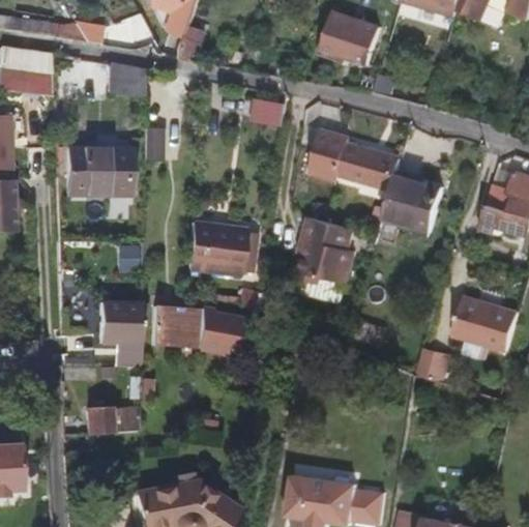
[(189,26),(198,0),(177,0),(169,28),(186,34),(189,26)]
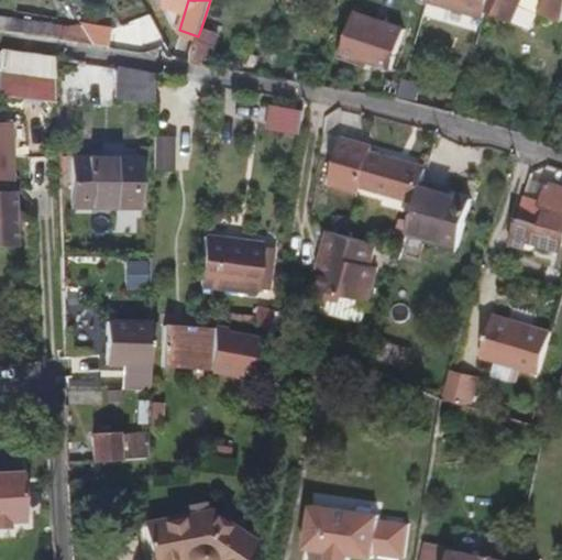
[(484,12),(487,0),(430,0),(483,18),(484,12)]
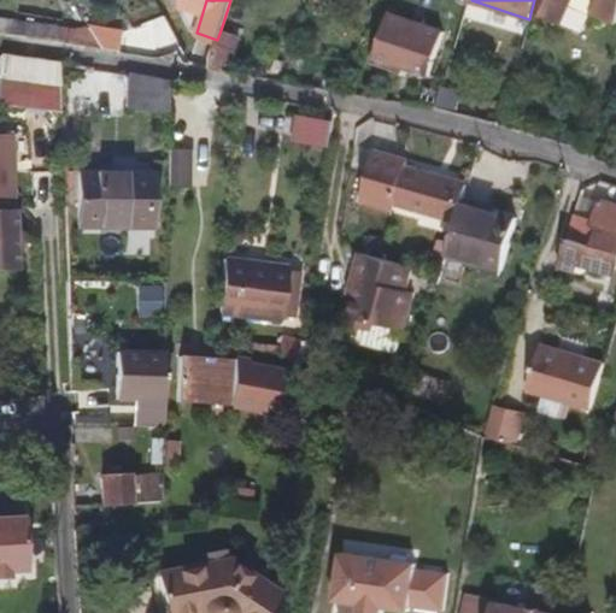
[(615,24),(615,21),(615,0),(534,0),(531,13),(561,24),(570,5),(572,0),(594,0),(588,12),(615,24)]
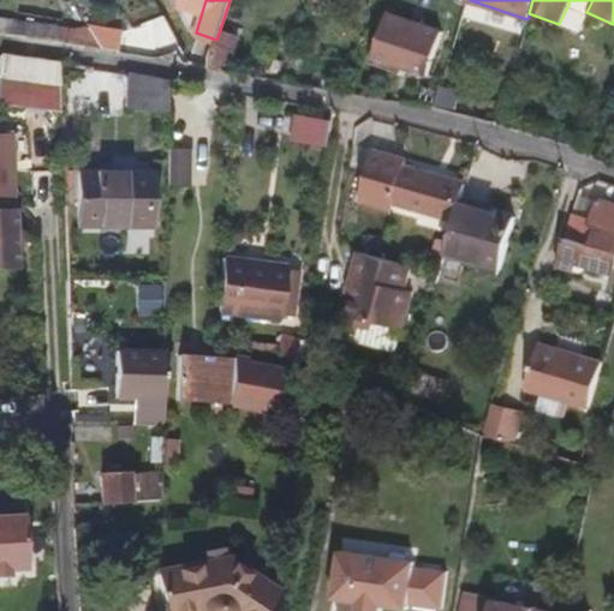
[(424,71),(434,43),(399,31),(404,19),(386,13),(371,57),(391,63),(392,60),(424,71)]
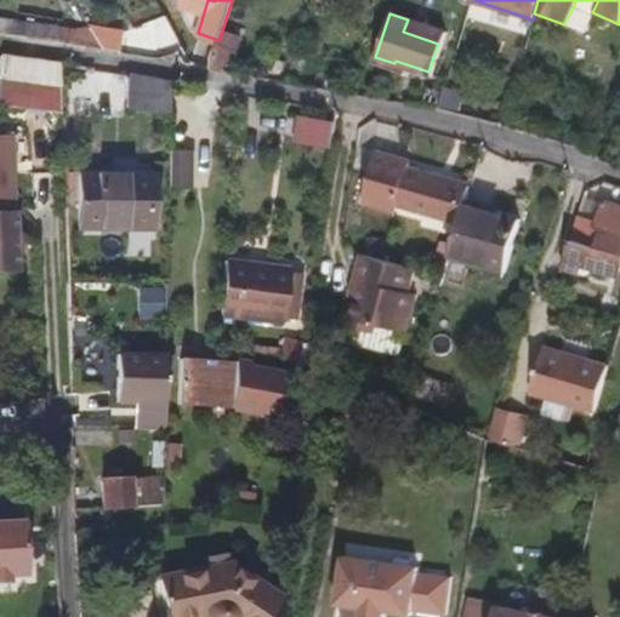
[(0,32),(33,38),(34,24),(0,18),(0,32)]
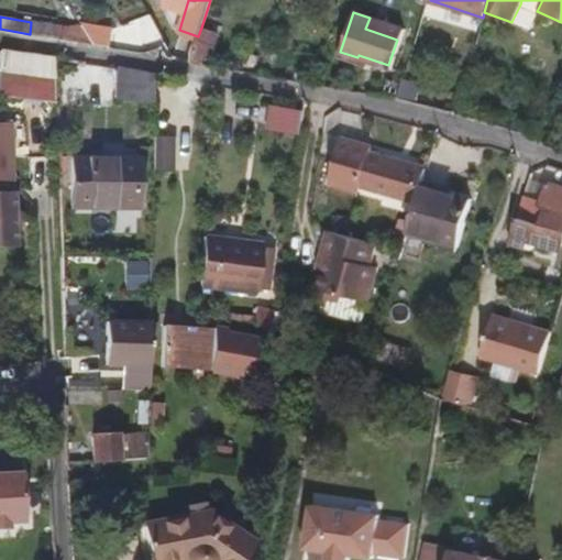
[(401,28),(370,18),(365,29),(397,40),(401,28)]
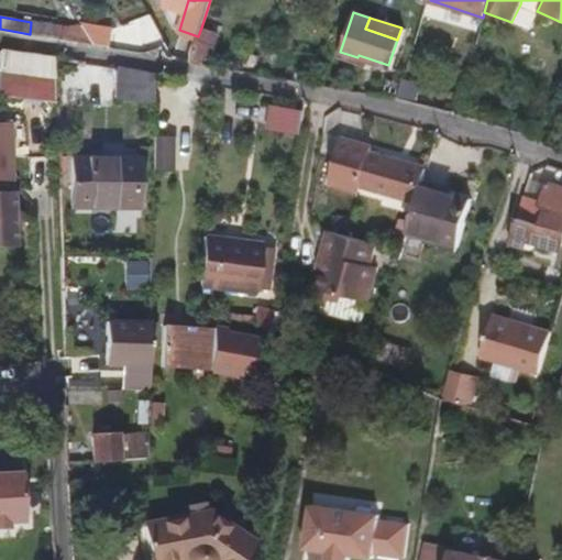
[(83,26),(81,26),(31,22),(30,34),(92,44),(83,26)]
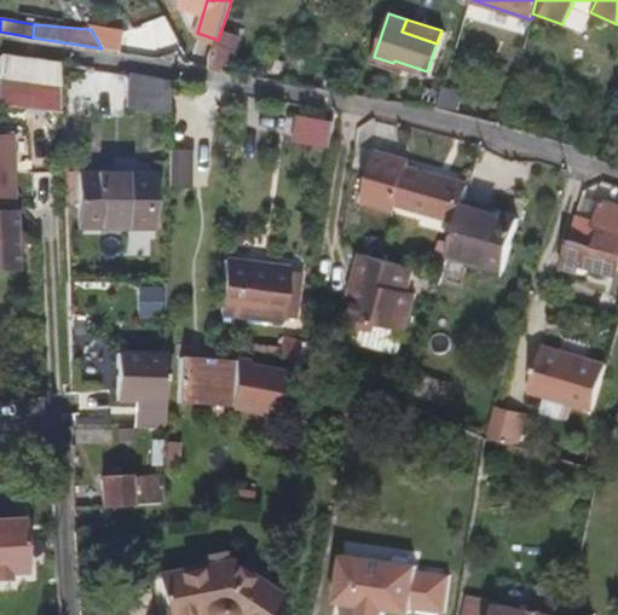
[(119,52),(121,34),(91,29),(102,48),(119,52)]
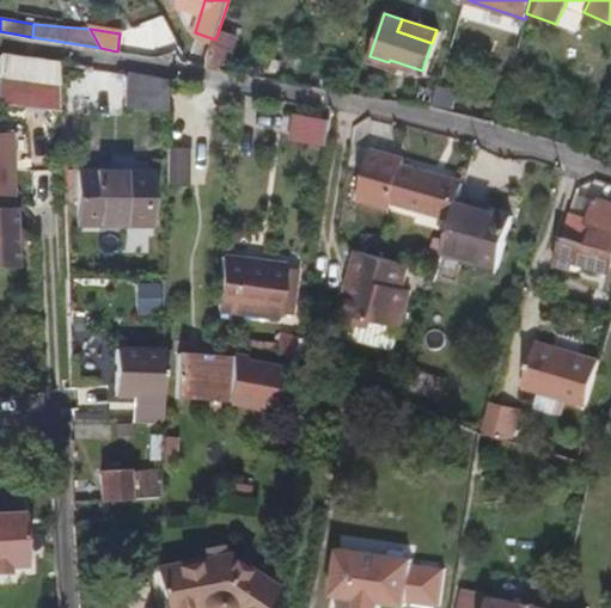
[(228,63),(237,36),(219,30),(215,40),(207,66),(220,68),(222,62),(228,63)]
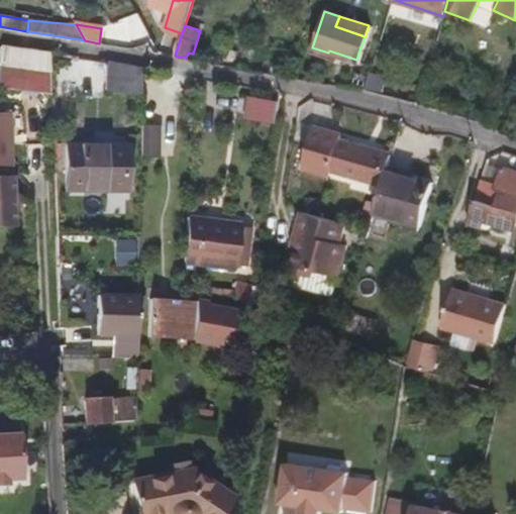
[(0,86),(49,92),(48,50),(0,42),(0,86)]
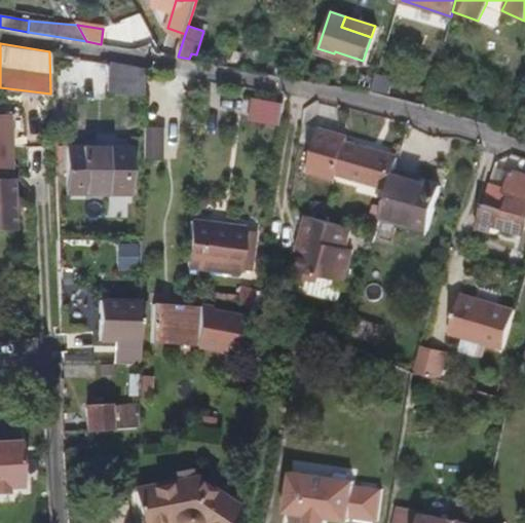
[(237,62),(241,50),(235,49),(231,60),(237,62)]
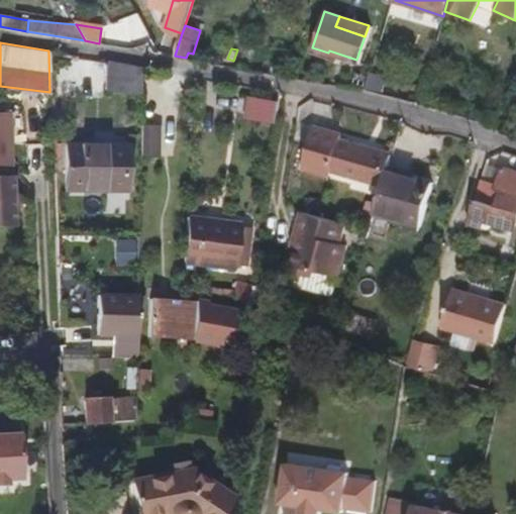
[(140,96),(140,67),(103,60),(103,88),(140,96)]
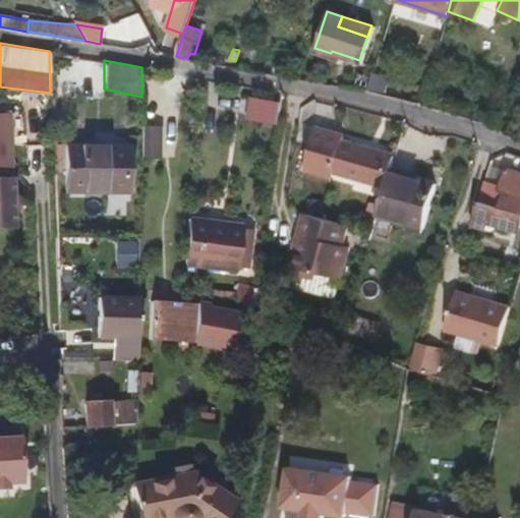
[(427,80),(432,64),(425,62),(420,77),(427,80)]
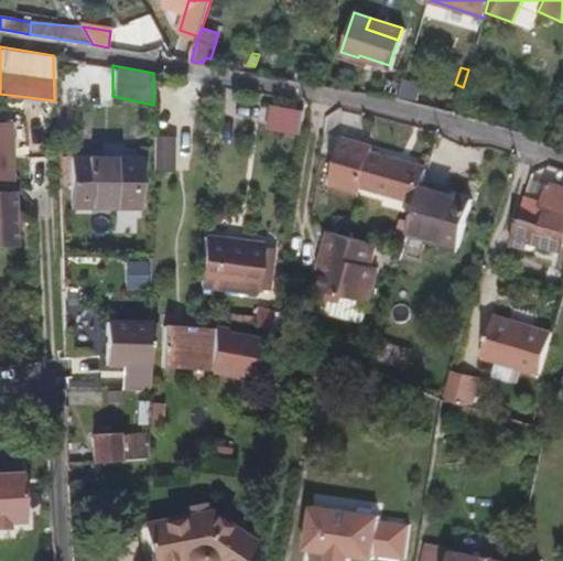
[(310,82),(312,69),(298,68),(296,79),(310,82)]
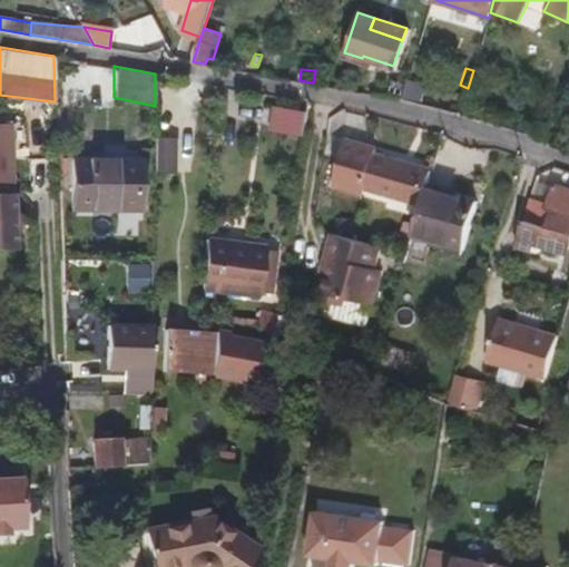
[(304,136),(307,108),(277,103),(273,130),(304,136)]
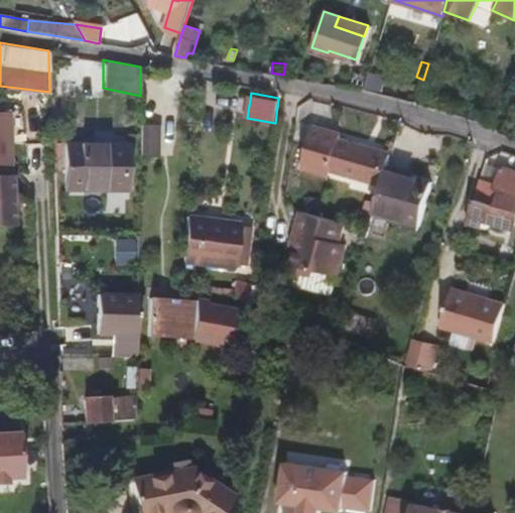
[(0,224),(13,224),(11,173),(7,173),(6,135),(9,135),(8,110),(0,110),(0,224)]
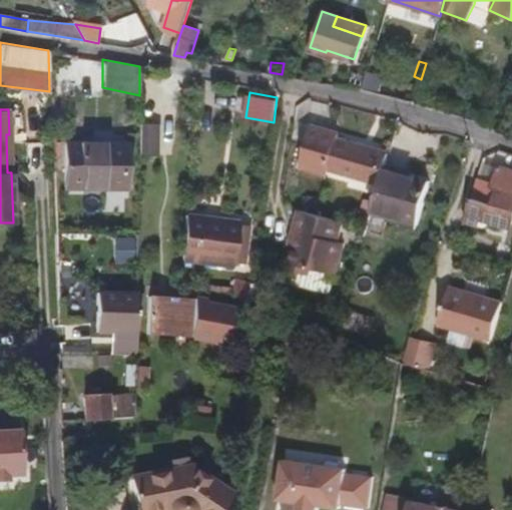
[(154,152),(154,122),(138,122),(138,152),(154,152)]
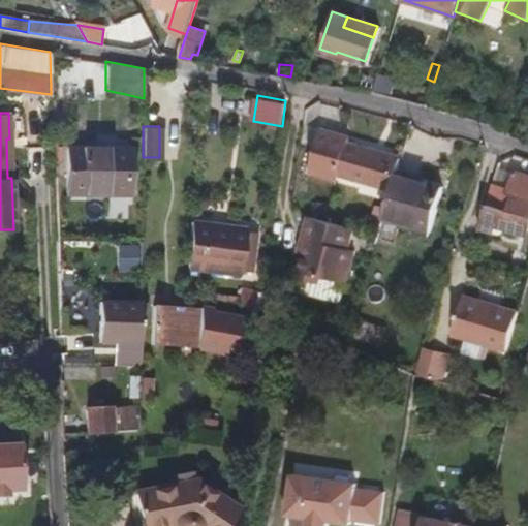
[(395,173),(399,157),(347,143),(349,138),(319,130),(307,169),(336,178),(338,173),(391,188),(395,173)]
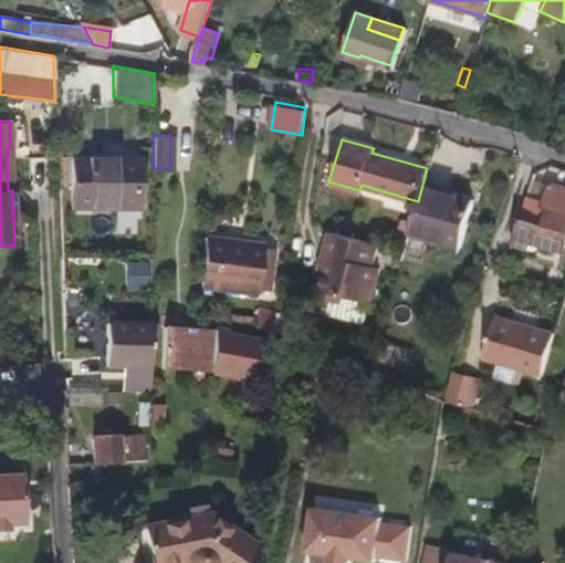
[(136,208),(136,159),(70,158),(69,208),(136,208)]
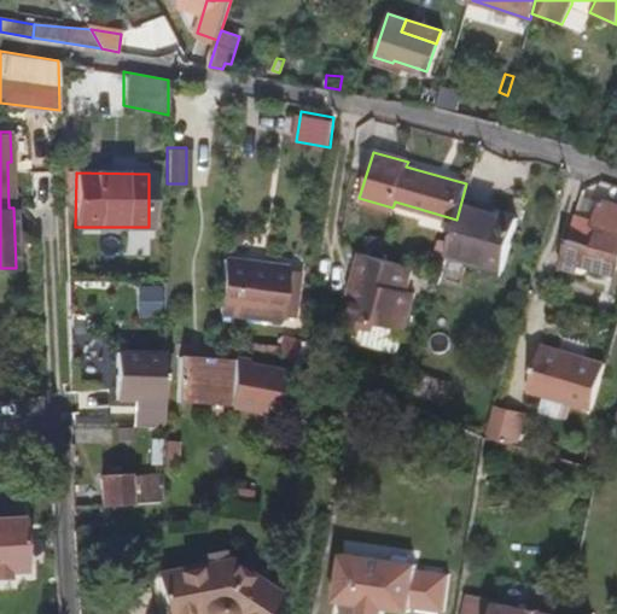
[(599,221),(606,197),(591,192),(582,215),(599,221)]
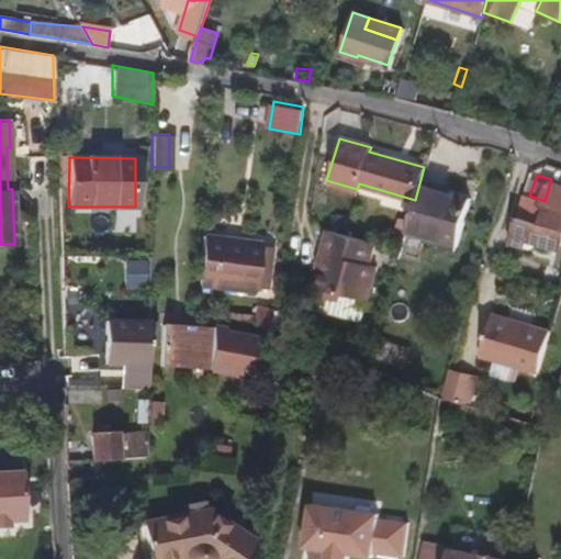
[(560,247),(560,182),(551,179),(545,201),(529,196),(515,243),(528,246),(530,238),(560,247)]
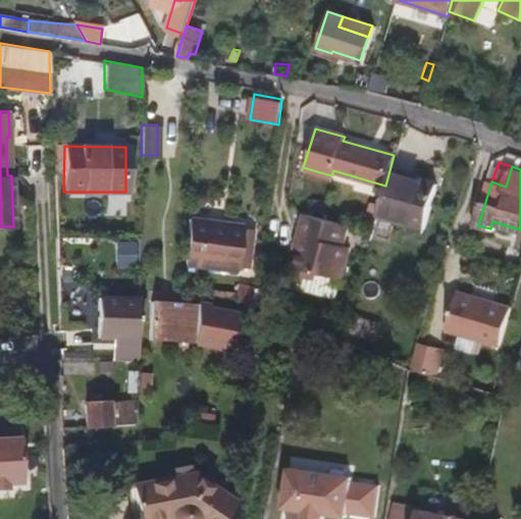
[(425,226),(437,185),(389,170),(385,186),(377,212),(396,217),(425,226)]
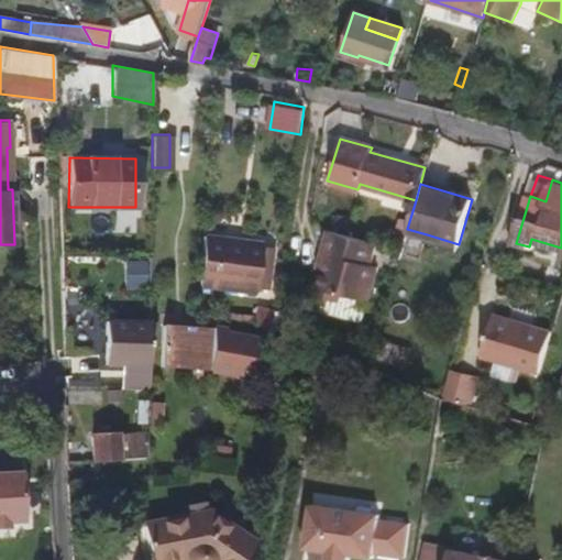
[(400,240),(406,221),(397,219),(392,237),(400,240)]
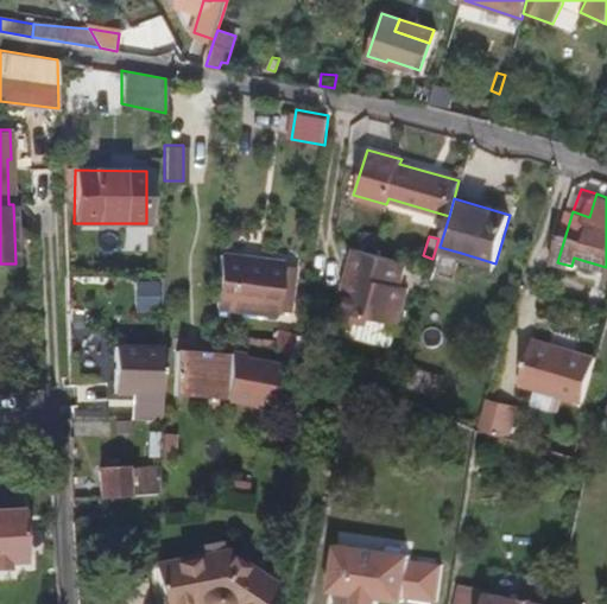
[(413,258),(416,247),(404,245),(402,255),(413,258)]
